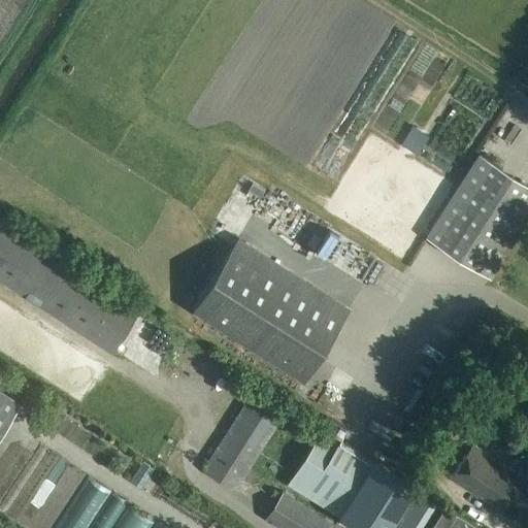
[(360,144),(407,59),(388,48),(340,134),(360,144)]
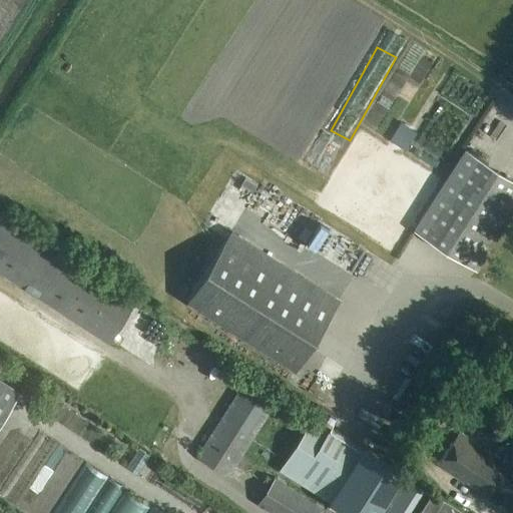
[(286,77),(273,107),(289,114),(302,85),(286,77)]
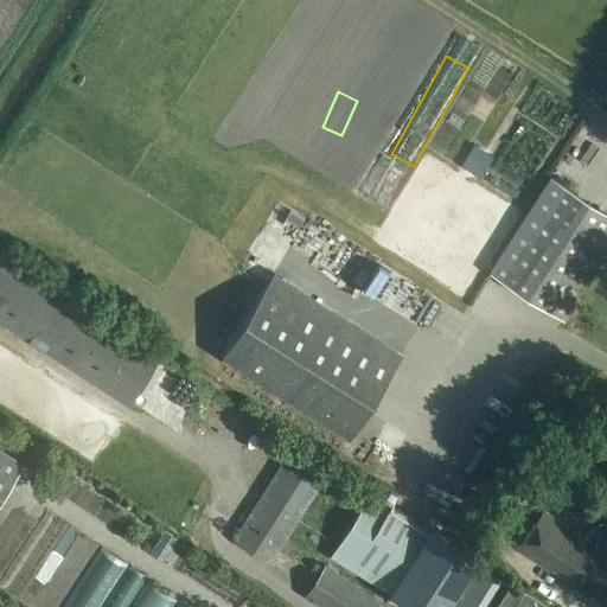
[(566,324),(606,257),(606,213),(551,178),(490,275),(566,324)]
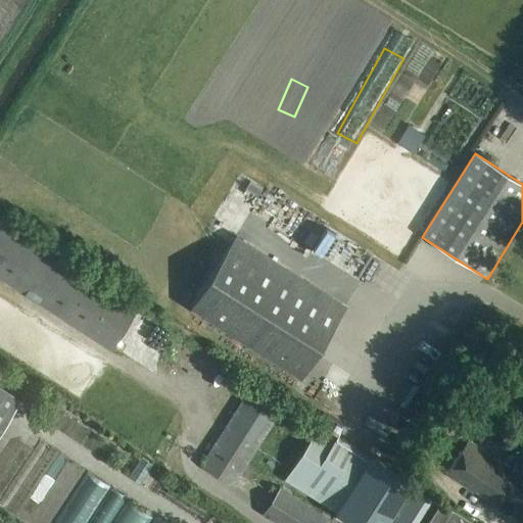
[(194,203),(189,210),(207,223),(212,216),(194,203)]
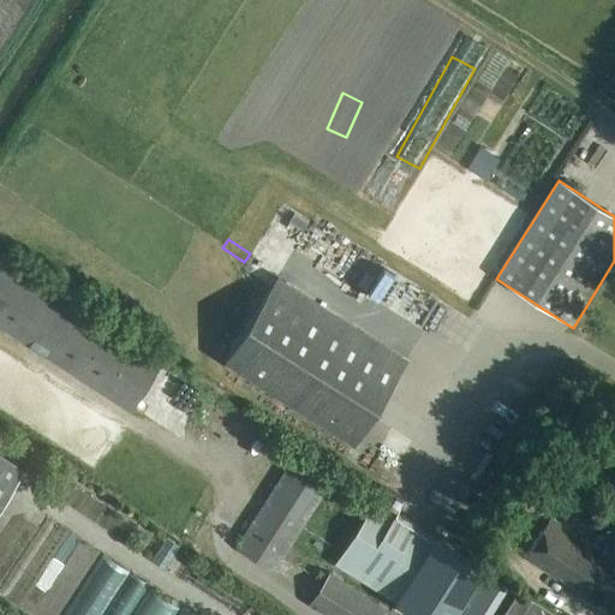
[(0,329),(129,413),(160,365),(0,262),(0,329)]
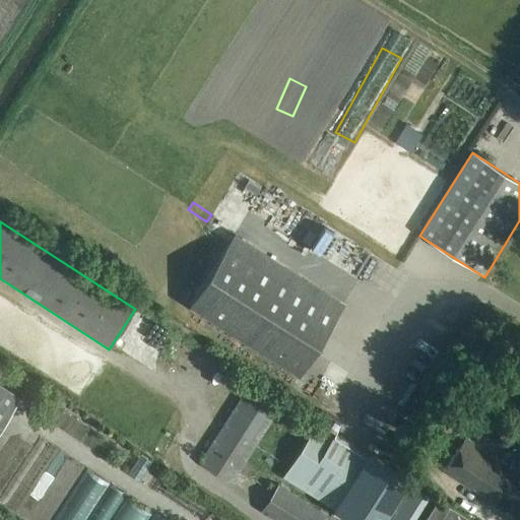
[(294,231),(278,251),(295,263),(310,243),(294,231)]
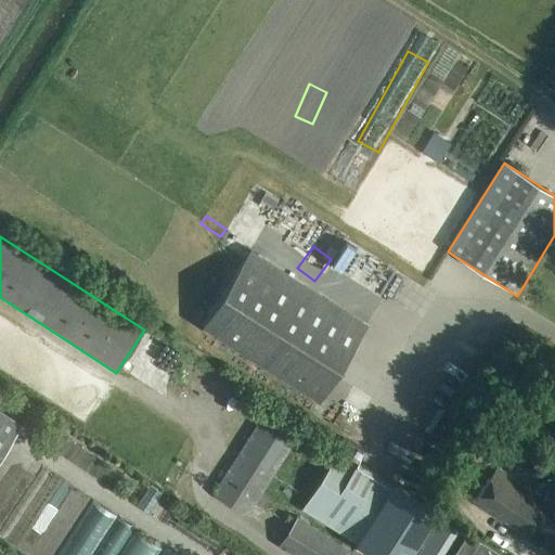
[(320,401),(369,324),(250,250),(203,326),(320,401)]
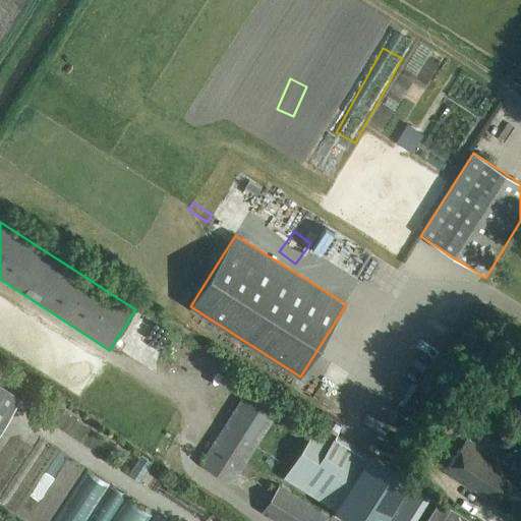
[(0,430),(21,397),(0,384),(0,430)]
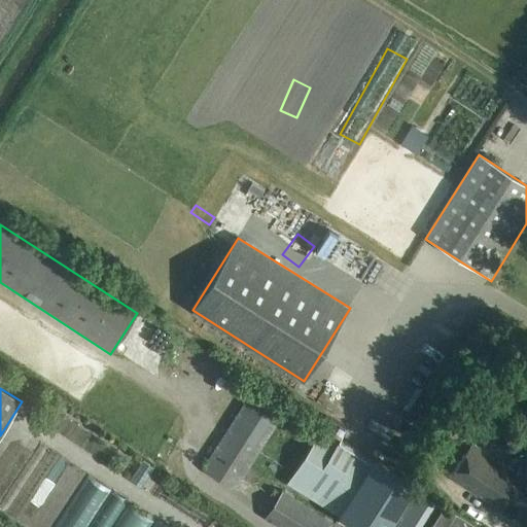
[(235,490),(284,413),(250,392),(202,468),(235,490)]
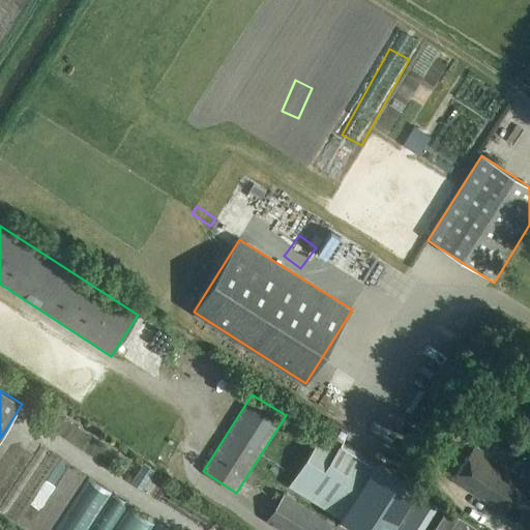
[(481,529),(323,430),(289,488),(356,529),(391,529),(394,526),(400,529),(481,529)]
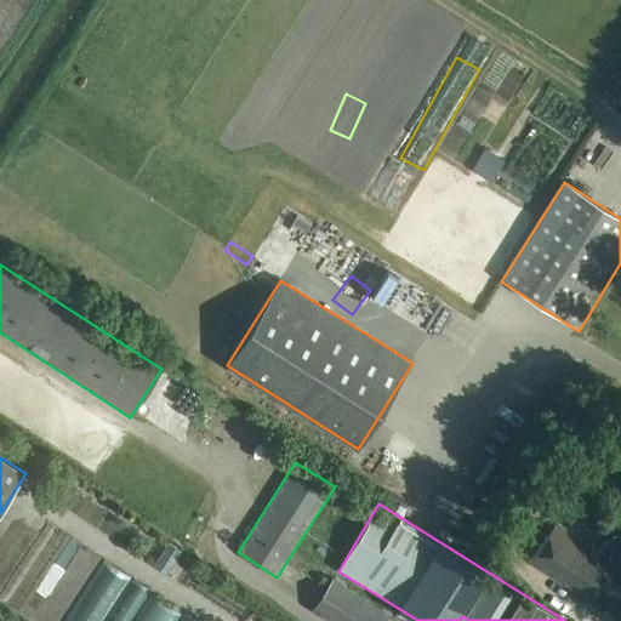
[(608,558),(604,556),(605,554),(556,522),(529,563),(562,585),(564,582),(585,597),(591,587),(614,603),(620,592),(620,556),(613,551),(608,558)]
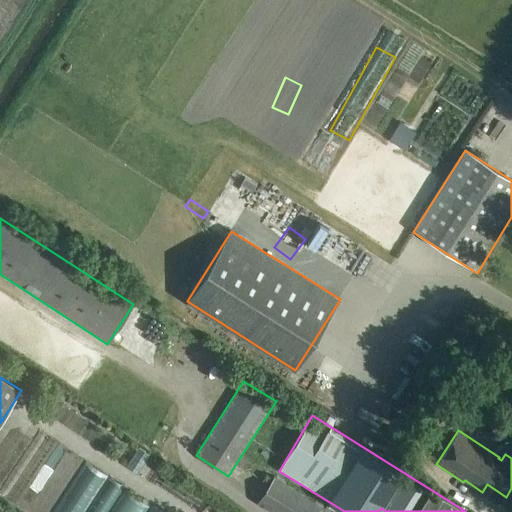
[(323,511),(324,510),(274,477),(256,504),(267,511),(323,511)]
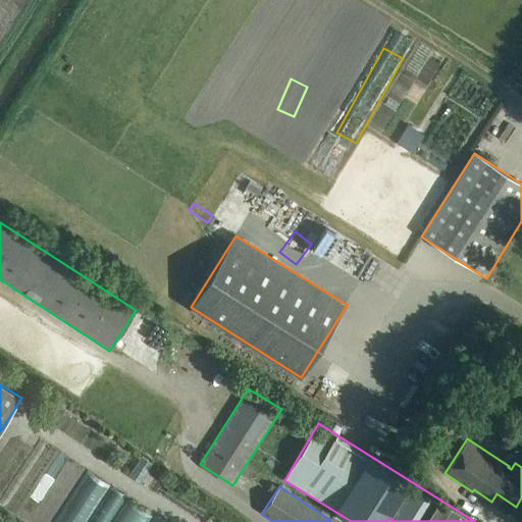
[(55,521),(72,521),(88,497),(74,488),(55,521)]
